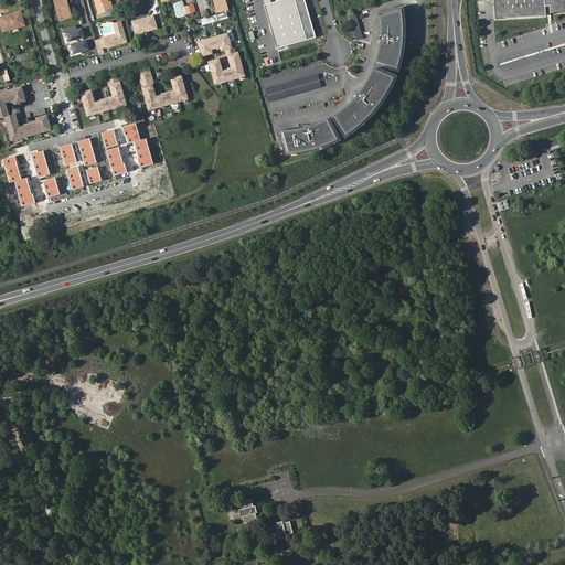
[(66,0),(64,1),(64,0),(54,0),(61,21),(70,19),(67,7),(70,7),(67,0),(66,0)]
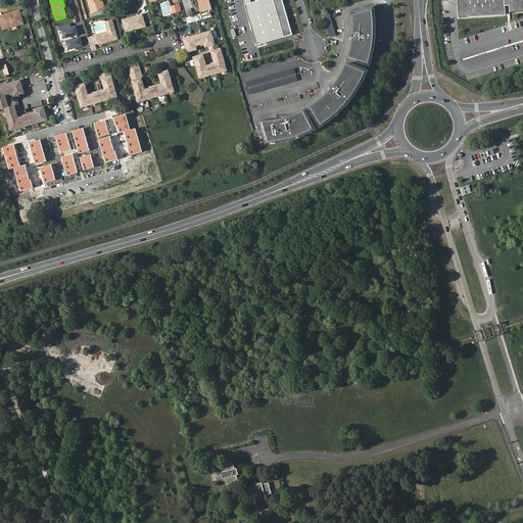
[(101,11),(100,4),(98,0),(86,0),(91,14),(101,11)]
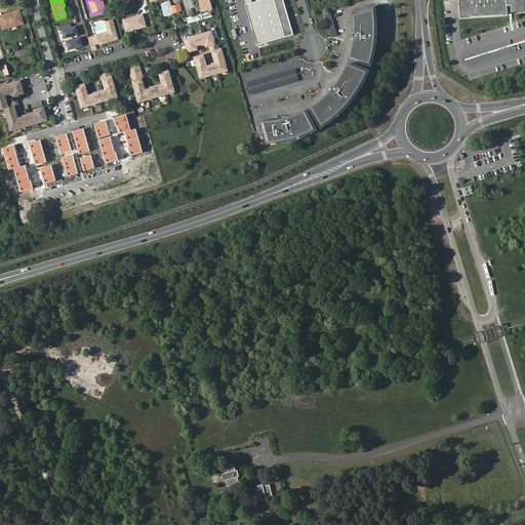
[(209,0),(198,0),(201,12),(212,9),(209,0)]
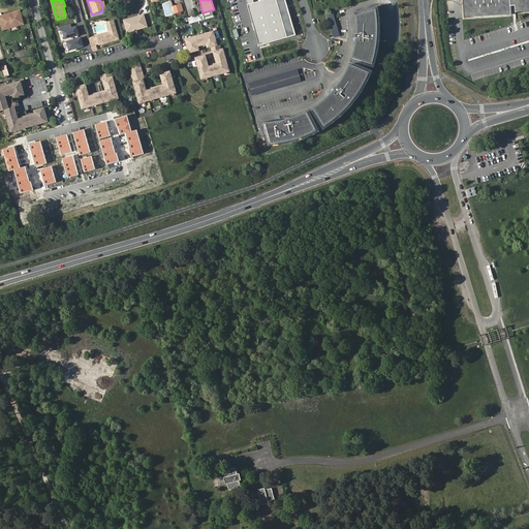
[(262,0),(247,5),(259,45),(297,35),(285,0),(262,0)]
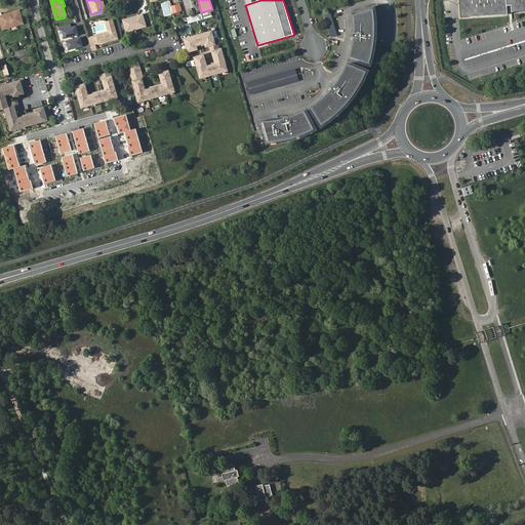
[(524,0),(459,0),(461,17),(508,14),(507,5),(512,5),(513,11),(524,10),(524,0)]
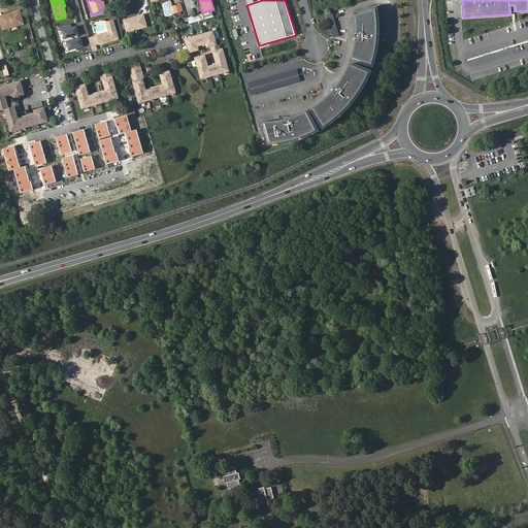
[(183,12),(180,5),(172,7),(174,14),(176,17),(180,15),(182,14),(180,12),(183,12)]
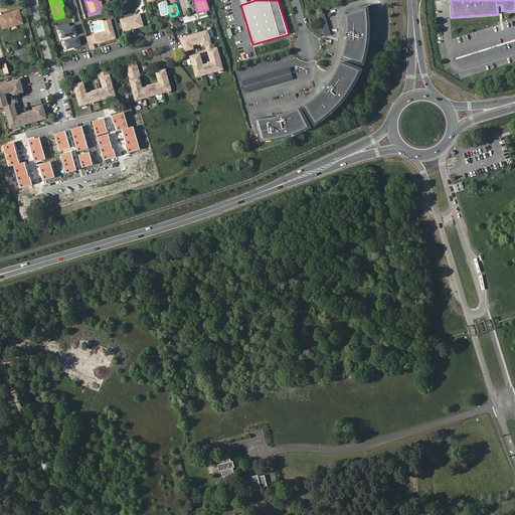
[(261,117),(255,117),(255,137),(263,137),(269,136),(277,135),(282,134),(280,129),(284,128),(286,133),(289,132),(297,130),(307,126),(309,125),(315,121),(320,118),(323,116),(327,113),(332,109),(339,101),(335,97),(337,94),(342,97),(344,95),(347,91),(353,81),(357,73),(359,70),(361,66),(362,62),(364,54),(365,52),(366,46),(367,39),(362,38),(362,34),(368,34),(368,32),(368,22),(367,14),(367,8),(347,11),(348,30),(354,30),(353,37),(347,37),(347,42),(346,47),(344,53),(342,58),(341,62),(338,67),(335,72),(332,77),(330,80),(328,82),(332,86),(327,92),(323,89),(318,94),(315,97),(304,104),(299,107),(294,109),(289,112),(284,113),(281,114),(283,119),(276,121),(274,115),(270,116),(267,117),(261,117)]
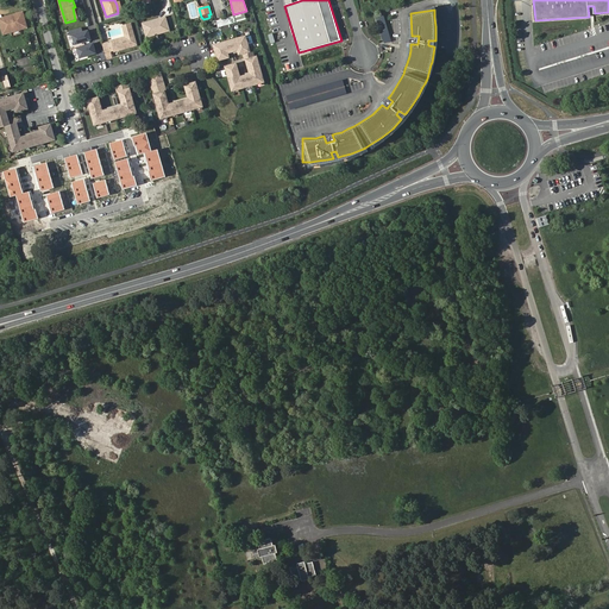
[(383,43),(390,41),(383,13),(375,16),(383,43)]
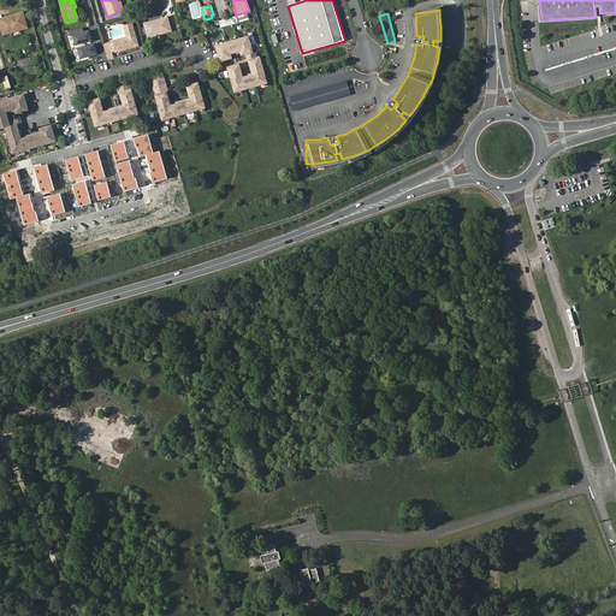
[(0,23),(0,25),(3,35),(5,39),(11,37),(11,35),(19,33),(18,30),(27,28),(23,17),(16,18),(15,17),(6,19),(7,21),(0,23)]
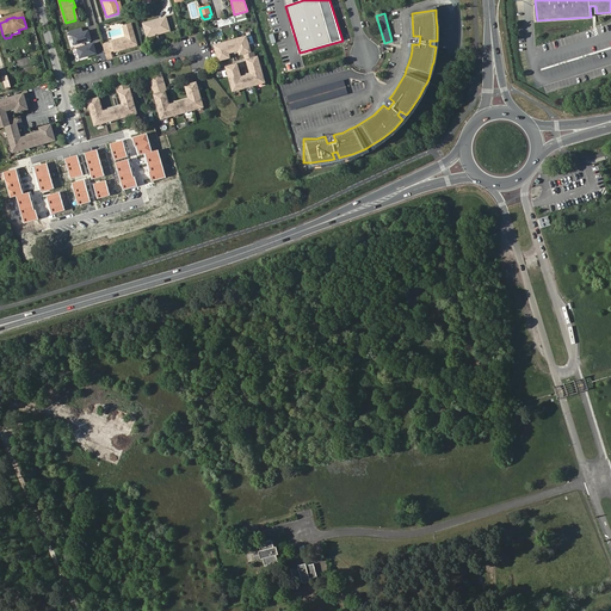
[(235,18),(216,24),(218,30),(236,25),(235,19),(235,18)]
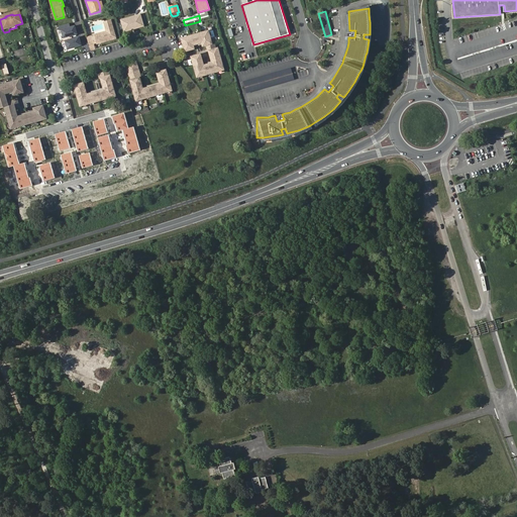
[(143,27),(140,16),(136,17),(136,18),(134,19),(133,18),(120,21),(124,33),(143,27)]
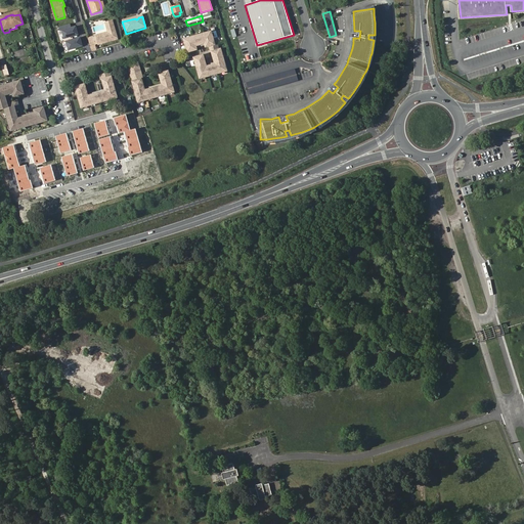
[(112,22),(104,24),(107,33),(95,36),(98,46),(112,42),(112,41),(117,39),(112,22)]
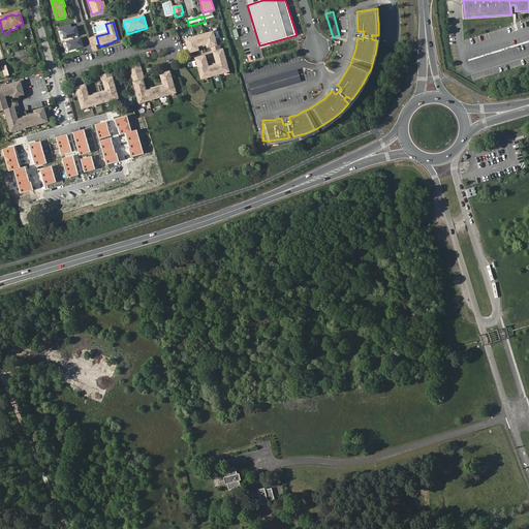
[(78,25),(62,29),(68,51),(84,47),(78,25)]
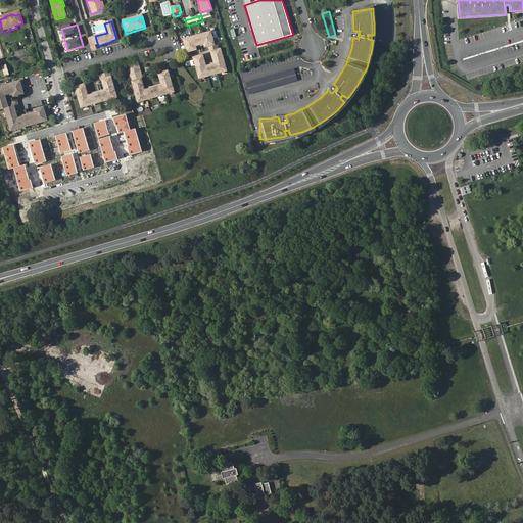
[(211,51),(210,51),(212,60),(216,59),(217,62),(202,66),(201,63),(204,62),(202,54),(192,57),(198,78),(226,70),(220,48),(217,49),(216,43),(214,44),(209,31),(183,39),(186,52),(192,50),(191,46),(205,42),(206,46),(207,46),(208,50),(210,49),(211,51)]
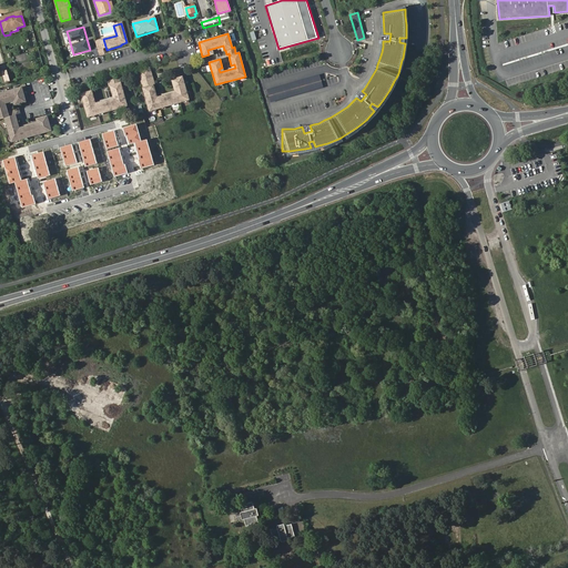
[(153,83),(149,68),(140,70),(138,71),(149,111),(188,99),(182,77),(171,80),(174,89),(176,88),(178,91),(153,98),(152,94),(155,93),(152,84),(151,85),(151,83),(153,83)]
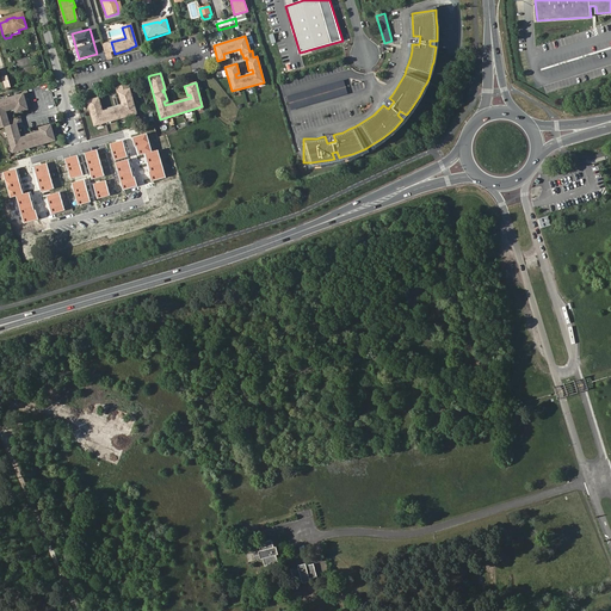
[(287,96),(290,110),(347,94),(344,80),(287,96)]
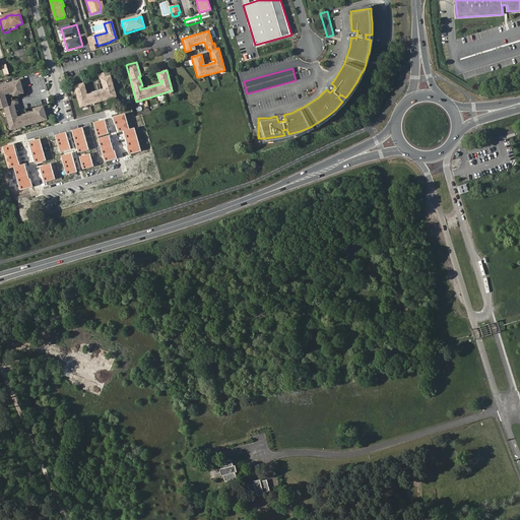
[(102,78),(101,78),(103,86),(106,86),(107,89),(84,95),(83,92),(85,91),(83,83),(74,85),(80,107),(116,96),(109,71),(99,74),(100,77),(102,76),(102,78)]
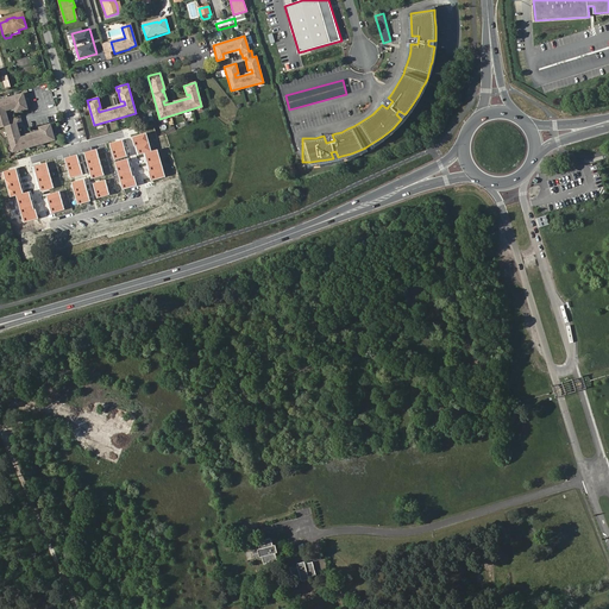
[(20,110),(29,107),(24,92),(0,99),(0,126),(6,125),(13,150),(56,138),(51,124),(43,126),(44,130),(18,137),(17,133),(20,132),(18,126),(23,125),(22,120),(20,121),(19,117),(10,119),(7,113),(5,114),(4,111),(19,106),(20,110)]
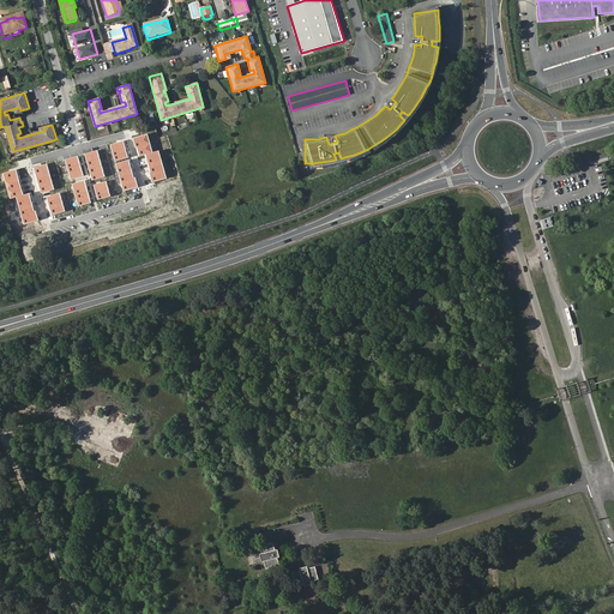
[(389,101),(385,97),(381,102),(385,106),(390,109),(396,102),(391,98),(389,101)]
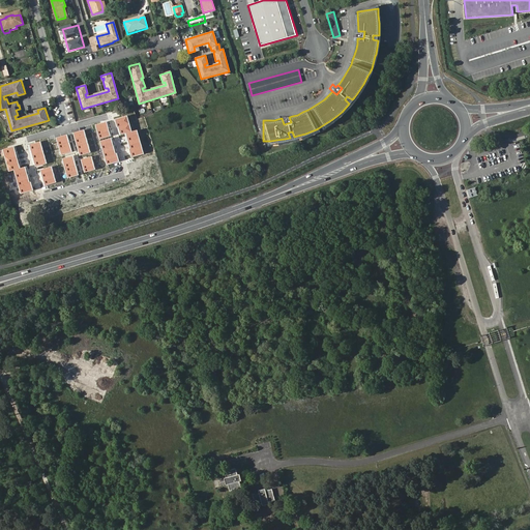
[(286,114),(281,115),(282,118),(284,124),(291,122),(289,117),(287,117),(286,114)]
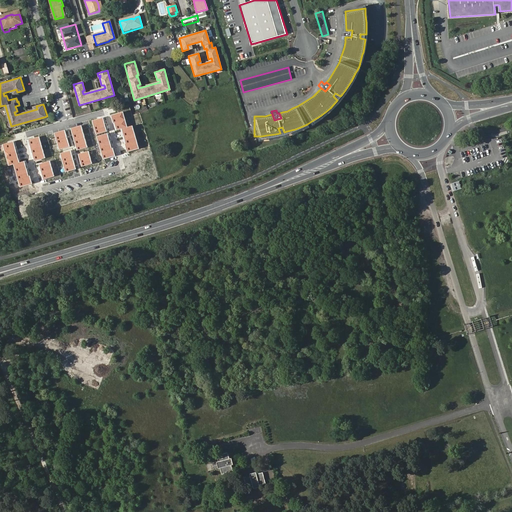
[(123,111),(112,114),(116,130),(122,129),(128,151),(139,148),(133,125),(128,127),(123,111)]
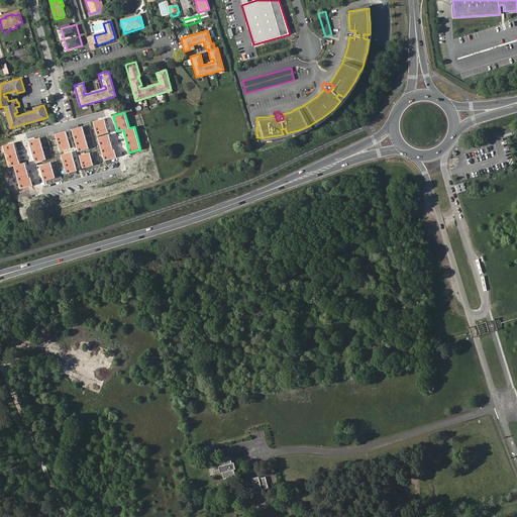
[(82,127),(71,130),(78,151),(88,148),(82,127)]
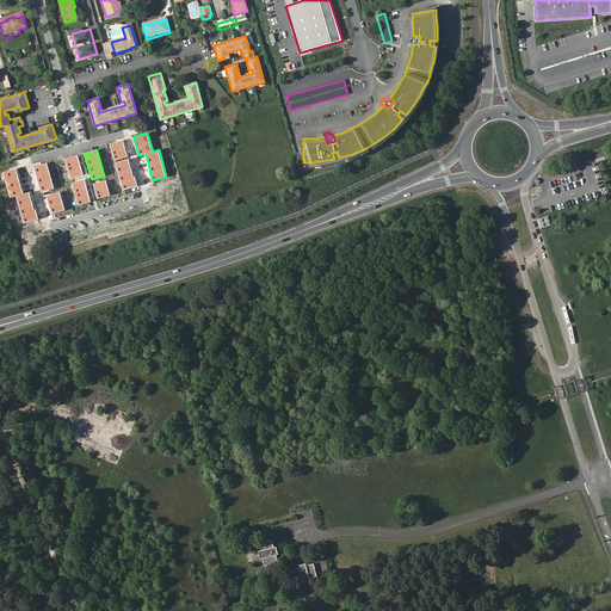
[(78,155),(65,159),(71,179),(84,174),(78,155)]
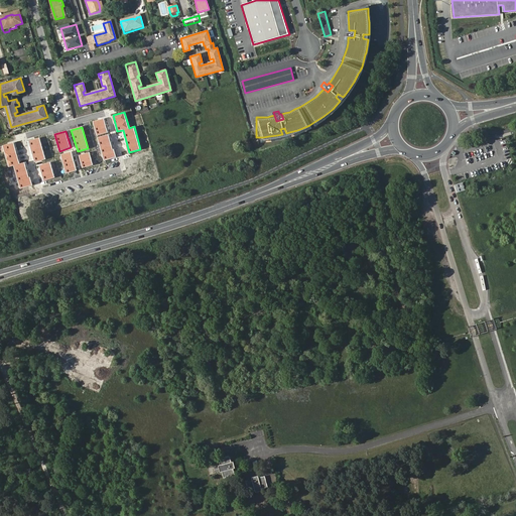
[(39,138),(29,141),(35,163),(46,159),(39,138)]
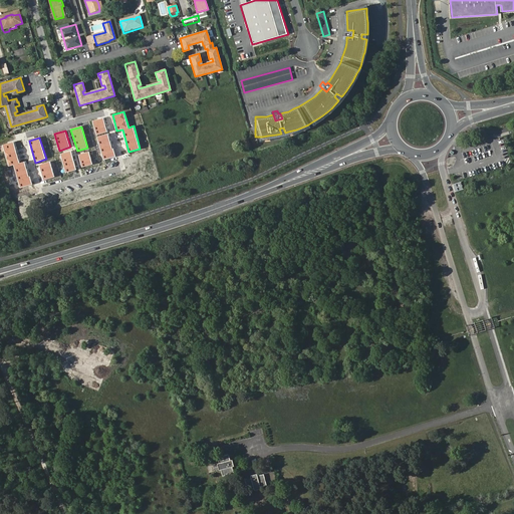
[(14,143),(3,146),(9,167),(14,165),(21,188),(33,185),(26,161),(20,163),(14,143)]
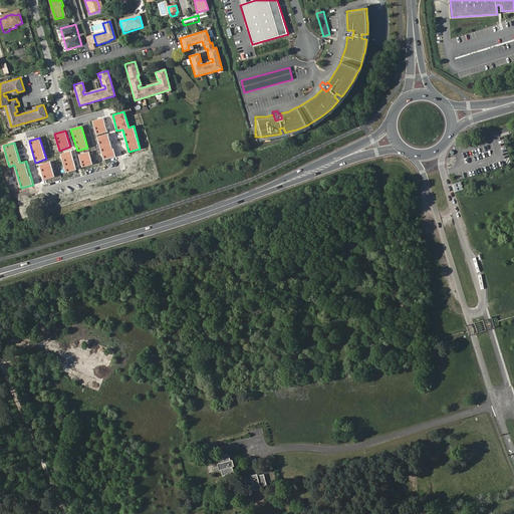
[(71,152),(60,155),(65,171),(76,168),(71,152)]
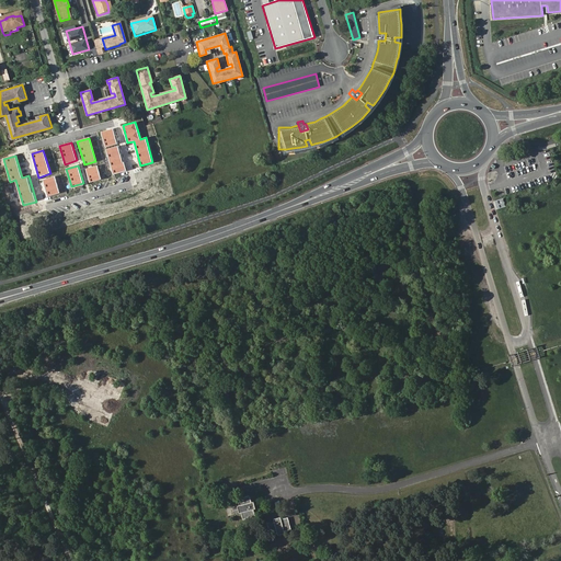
[(98,165),(86,169),(90,182),(101,180),(98,165)]
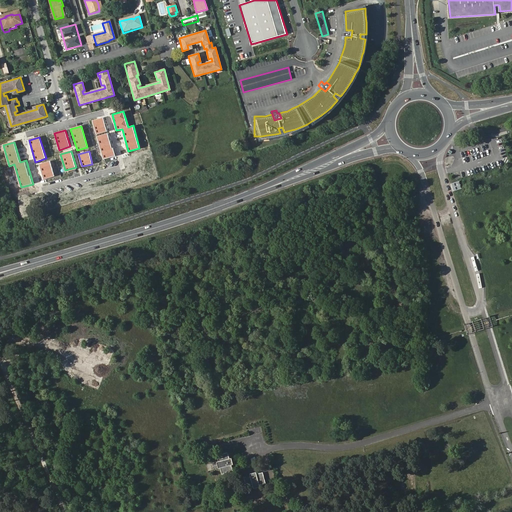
[(50,161),(40,164),(44,179),(55,176),(50,161)]
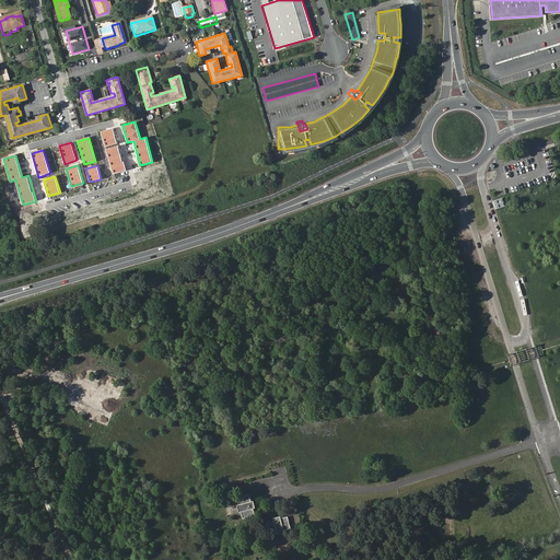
[(248,494),(236,499),(242,518),(255,515),(248,494)]
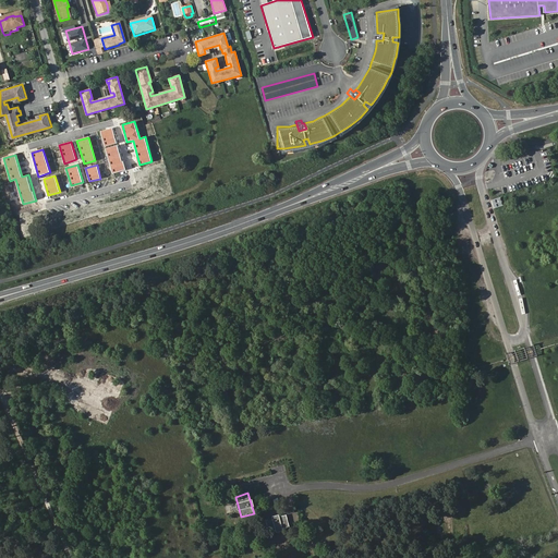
[(287,514),(266,520),(269,532),(290,526),(287,514)]
